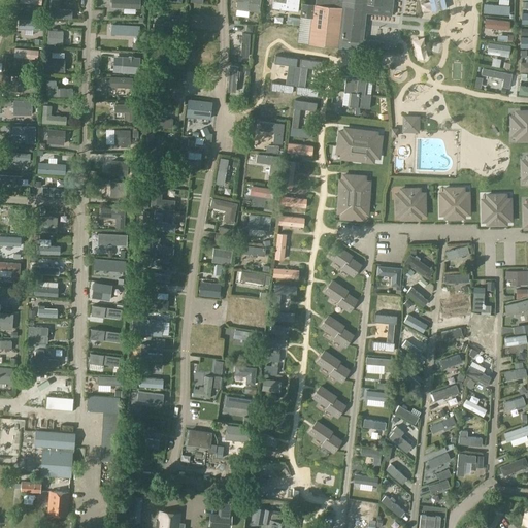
[(51,0),(50,18),(71,20),(72,10),(59,9),(59,0),(51,0)]
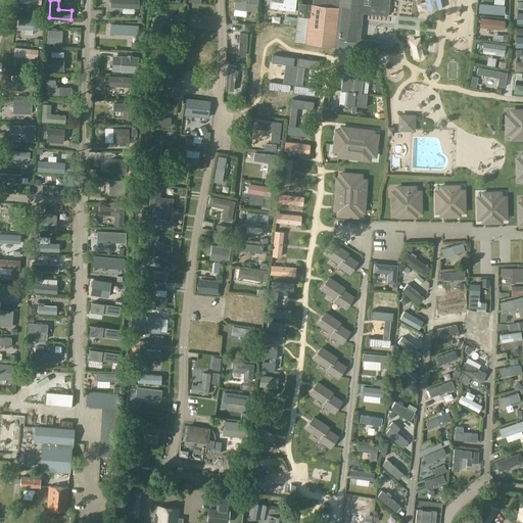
[(110,0),(110,7),(138,8),(138,0),(110,0)]
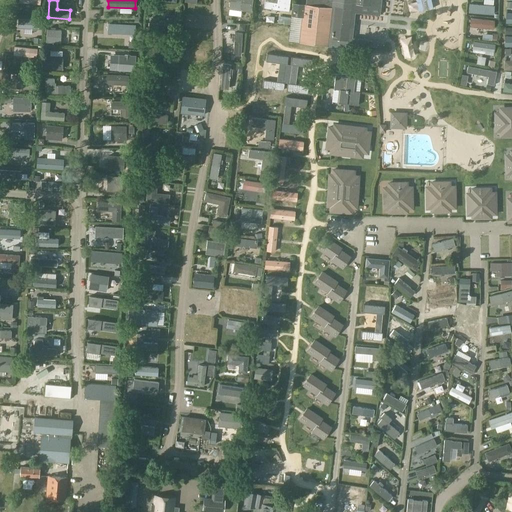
[(230,0),(229,9),(251,11),(252,0),(230,0)]
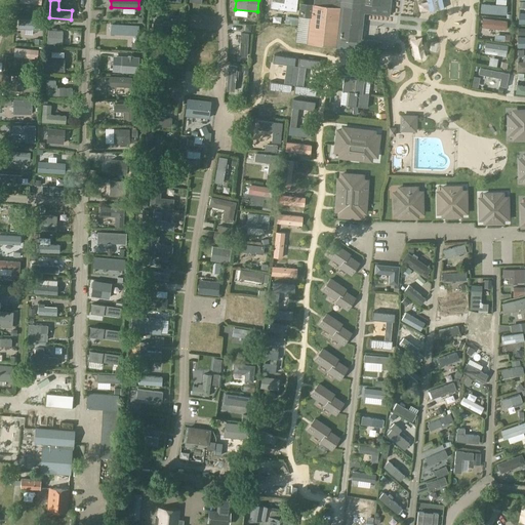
[(271,0),(270,7),(297,11),(297,0),(271,0)]
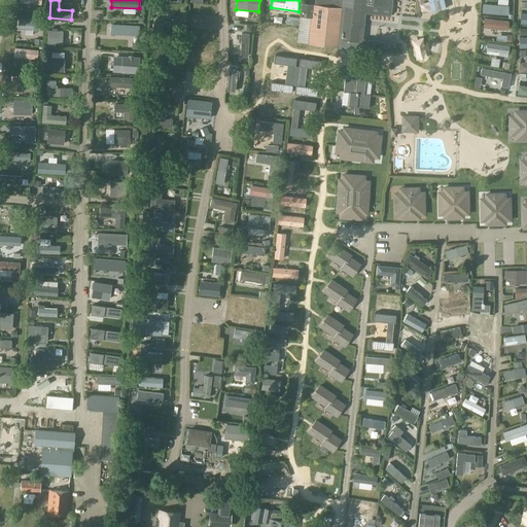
[(381,4),(381,0),(342,0),(341,8),(302,3),(301,15),(312,16),(309,42),(338,46),(339,38),(360,41),(364,2),(381,4)]
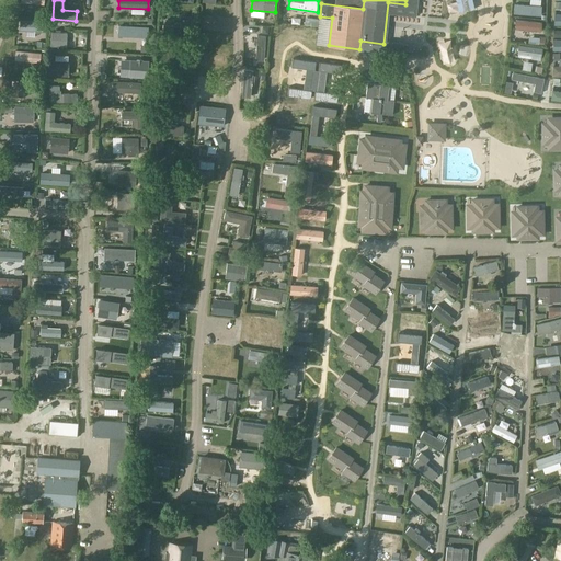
[(441,0),(441,10),(464,11),(464,4),(450,3),(449,0),(441,0)]
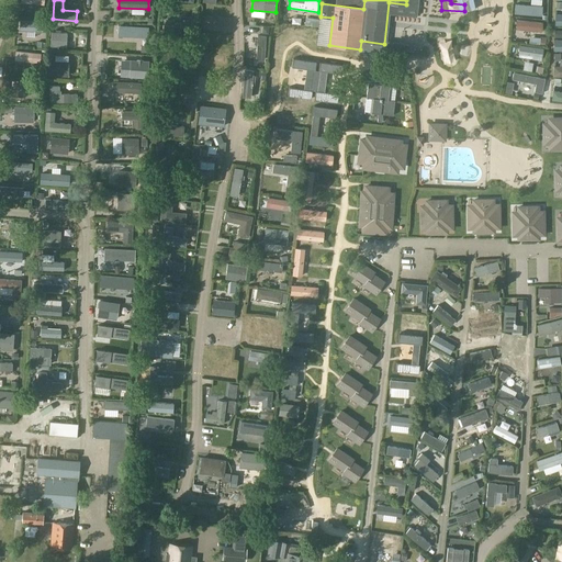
[(516,2),(516,12),(542,14),(542,4),(516,2)]
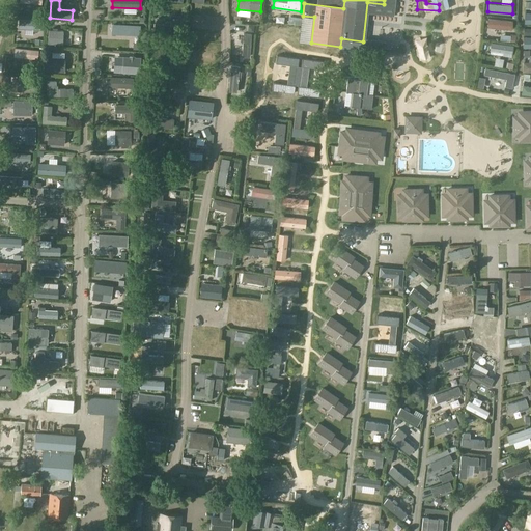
[(157,5),(155,30),(162,30),(164,5),(157,5)]
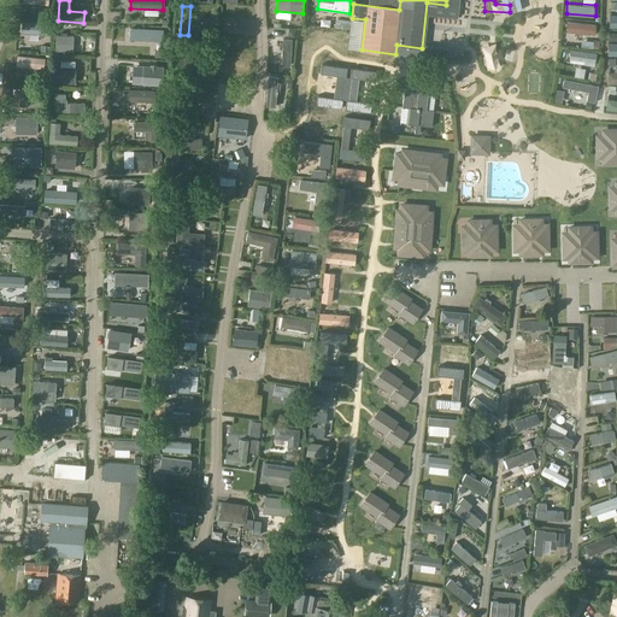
[(223,11),(221,27),(247,30),(250,15),(223,11)]
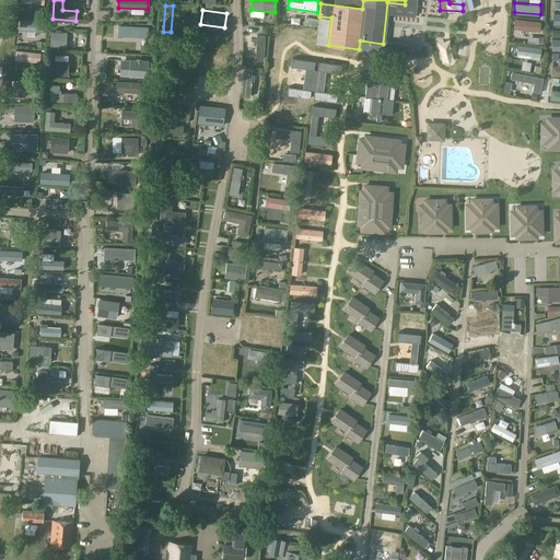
[(515,20),(514,30),(539,32),(540,22),(515,20)]
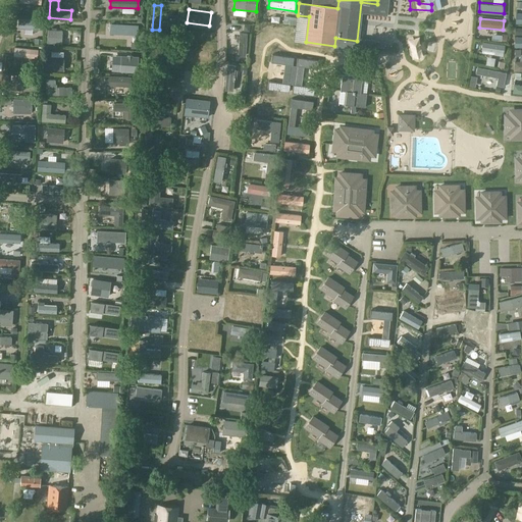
[(18,19),(18,29),(42,30),(42,20),(18,19)]
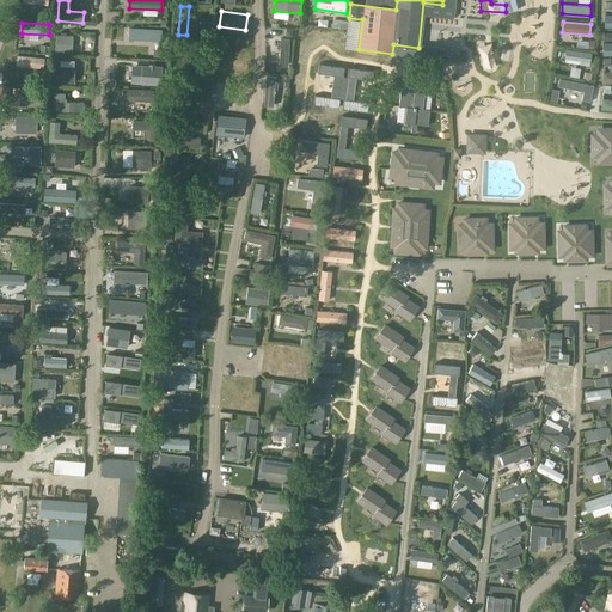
[(338,40),(338,31),(312,28),(311,36),(328,38),(328,48),(336,49),(337,40),(338,40)]
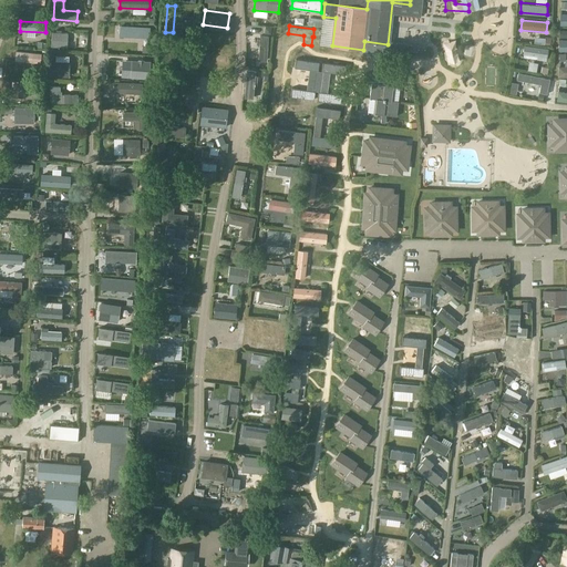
[(464,37),(465,28),(441,26),(440,34),(464,37)]
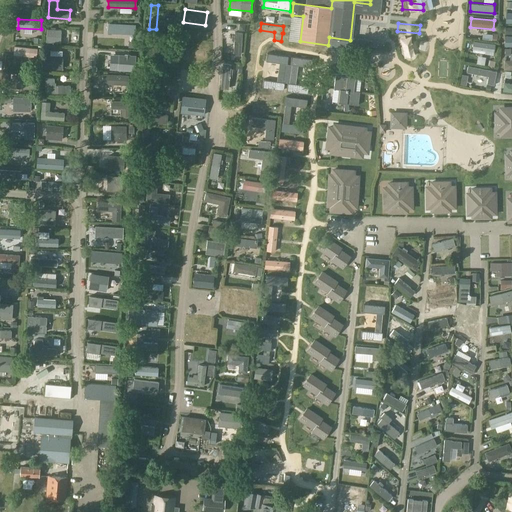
[(46,29),(45,42),(60,43),(61,30),(46,29)]
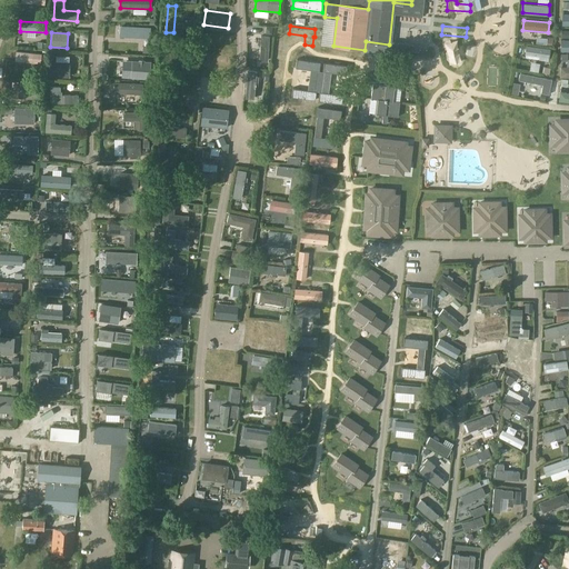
[(261,36),(259,61),(268,61),(269,37),(261,36)]
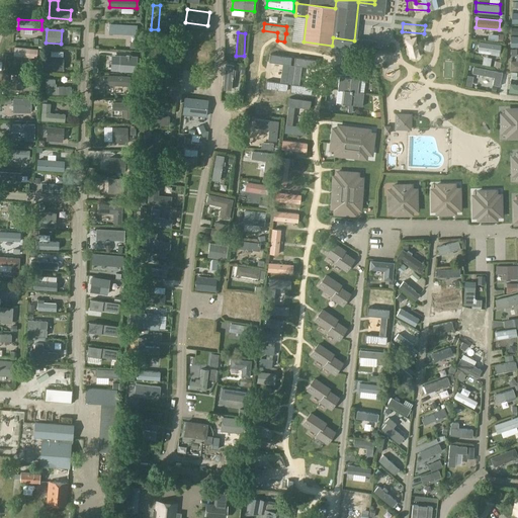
[(150,35),(148,62),(157,62),(158,36),(150,35)]
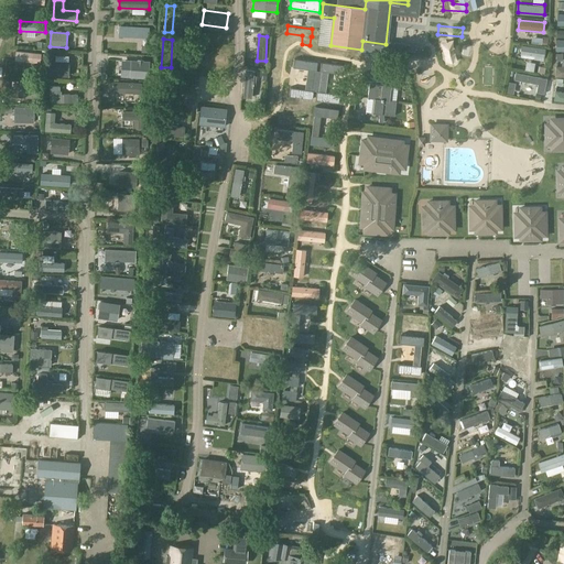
[(437,64),(448,64),(449,42),(438,42),(437,64)]
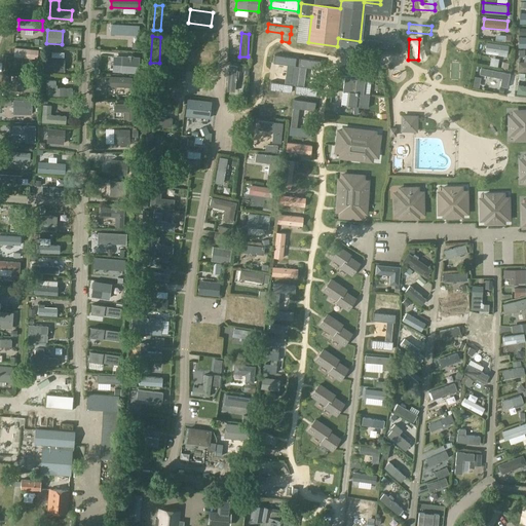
[(97,41),(96,47),(119,48),(120,41),(97,40),(97,41)]
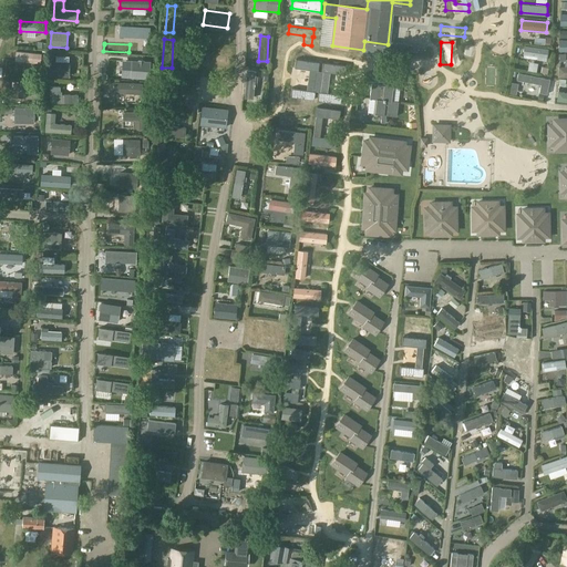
[(525,47),(524,54),(546,58),(547,50),(525,47)]
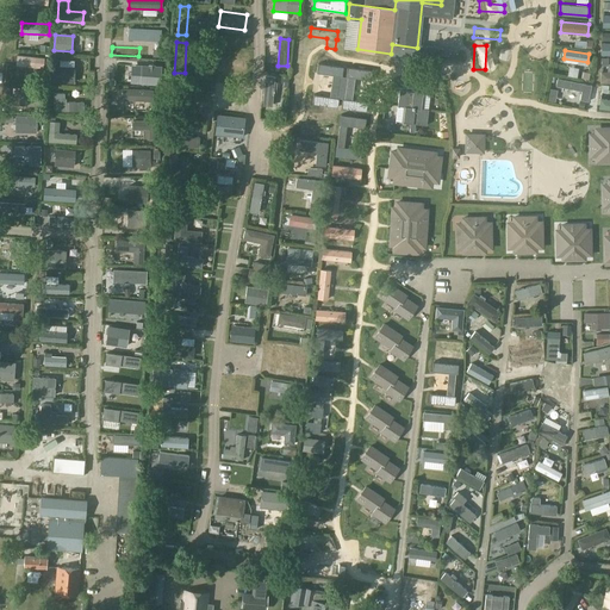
[(225,62),(224,74),(242,76),(244,54),(235,53),(235,63),(225,62)]
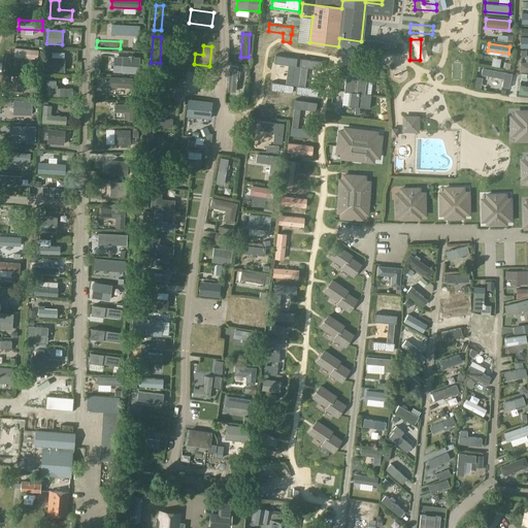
[(37,59),(38,50),(14,48),(14,57),(37,59)]
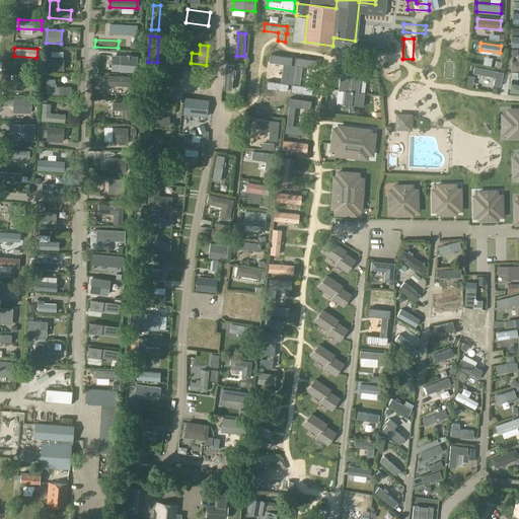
[(435,72),(442,53),(433,51),(427,69),(435,72)]
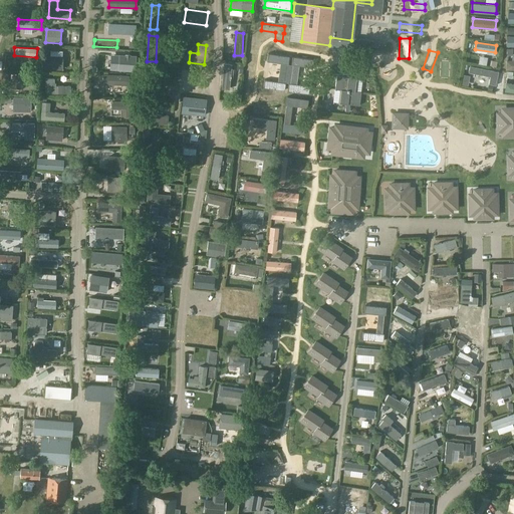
[(111,52),(110,60),(123,61),(122,69),(131,70),(132,53),(111,52)]
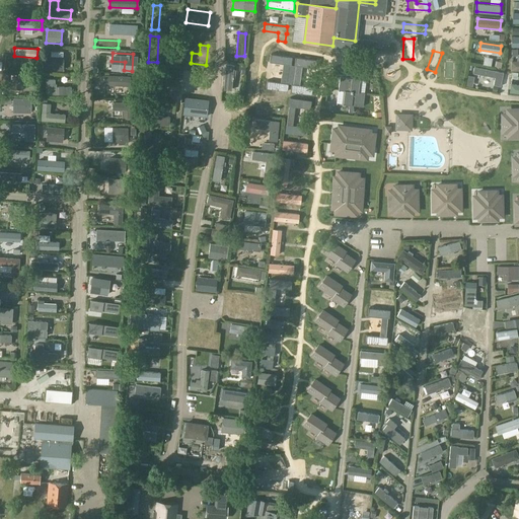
[(271,53),(270,62),(291,65),(292,57),(271,53)]
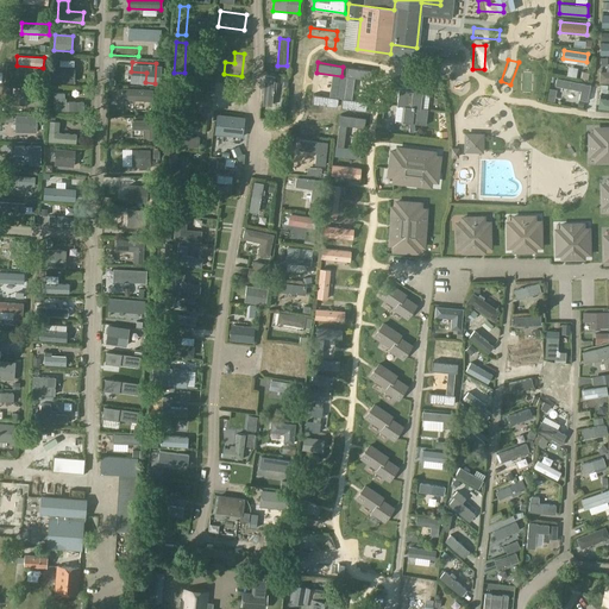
[(75,83),(75,67),(54,67),(54,83),(75,83)]
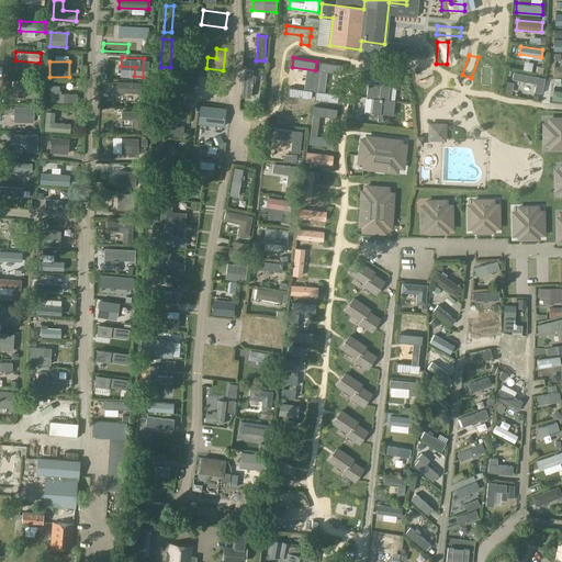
[(321,62),(319,71),(341,74),(343,65),(321,62)]
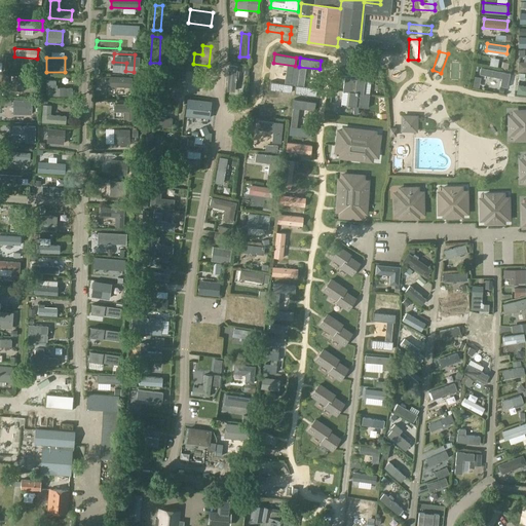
[(229,65),(226,91),(227,91),(234,91),(237,66),(229,65)]
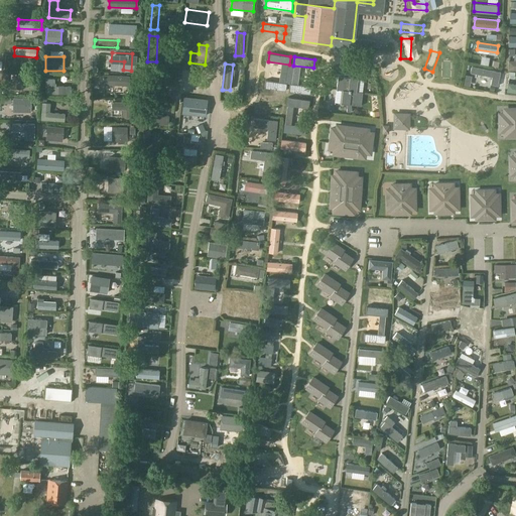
[(500,72),(472,66),(470,73),(492,77),(490,84),(497,86),(500,72)]
